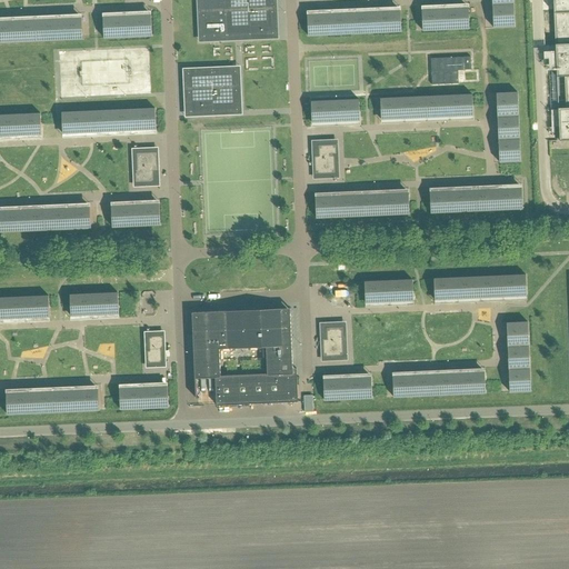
[(275,36),(272,0),(200,0),(202,39),(275,36)]
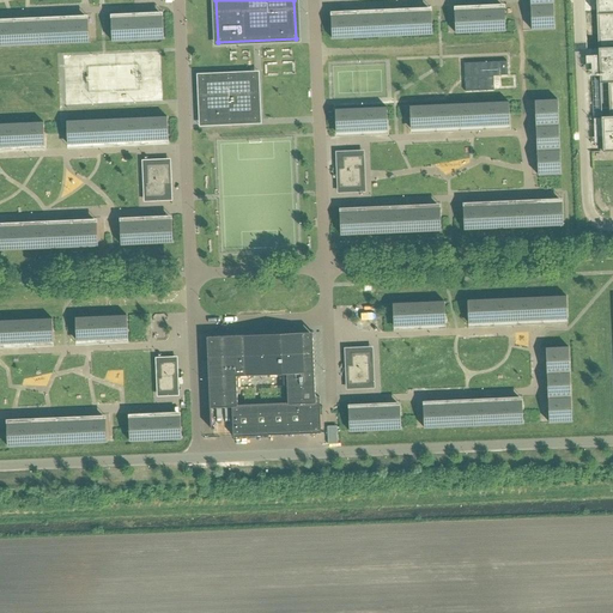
[(554,29),(552,0),(529,0),(530,11),(529,11),(530,18),(532,18),(532,30),(554,29)]
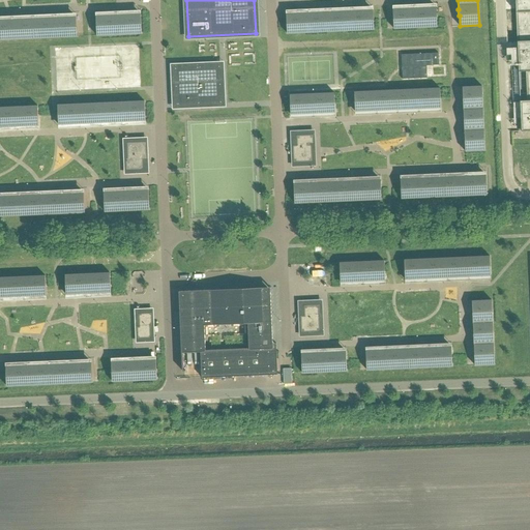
[(529,0),(514,0),(519,70),(526,70),(527,101),(520,101),(521,111),(521,131),(529,130),(529,0)]
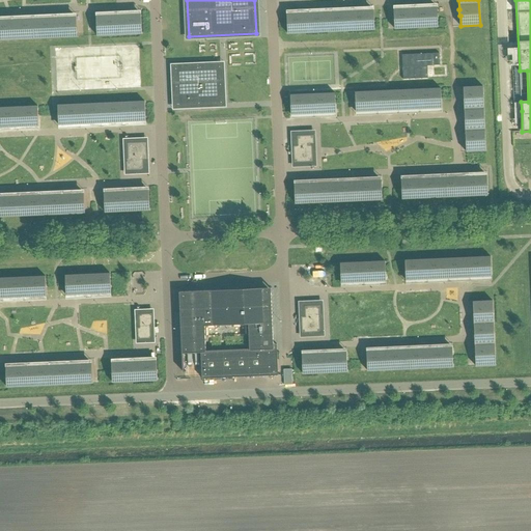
[(438,27),(438,7),(432,7),(432,6),(425,7),(425,8),(411,8),(411,7),(403,7),(404,8),(394,9),(394,29),(438,27)]
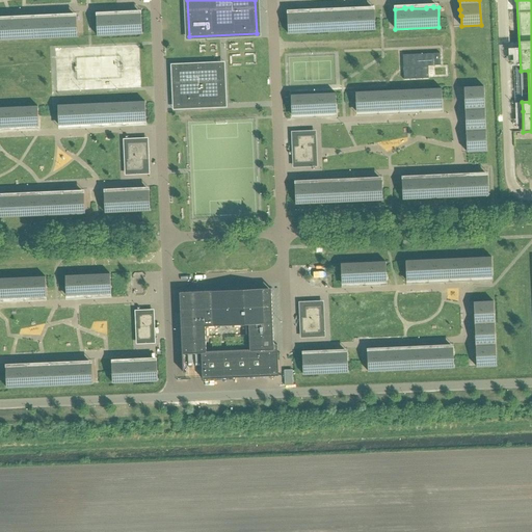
[(375,30),(374,10),(369,10),(369,9),(363,9),(363,10),(348,11),(348,10),(341,10),(341,11),(333,12),(327,12),(327,11),(320,11),(320,12),(311,14),(310,12),(306,14),(306,12),(299,12),(299,14),(287,15),(288,34),(311,33),(375,30)]
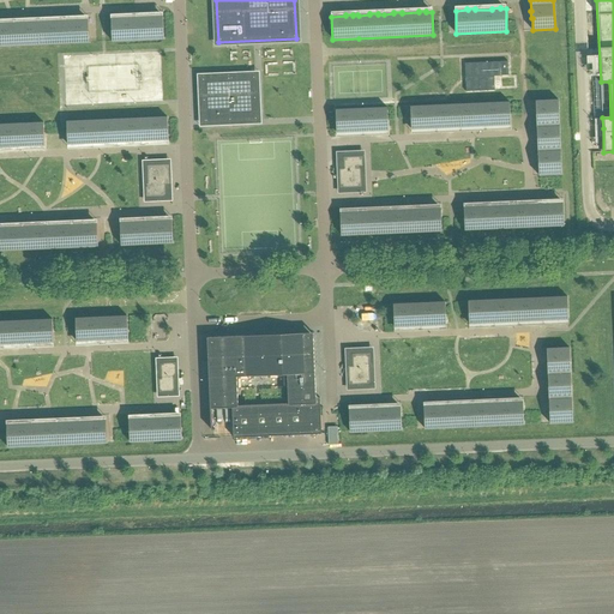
[(164,40),(163,17),(150,17),(150,16),(143,16),(143,17),(126,18),(126,17),(118,17),(118,18),(112,19),(113,42),(164,40)]
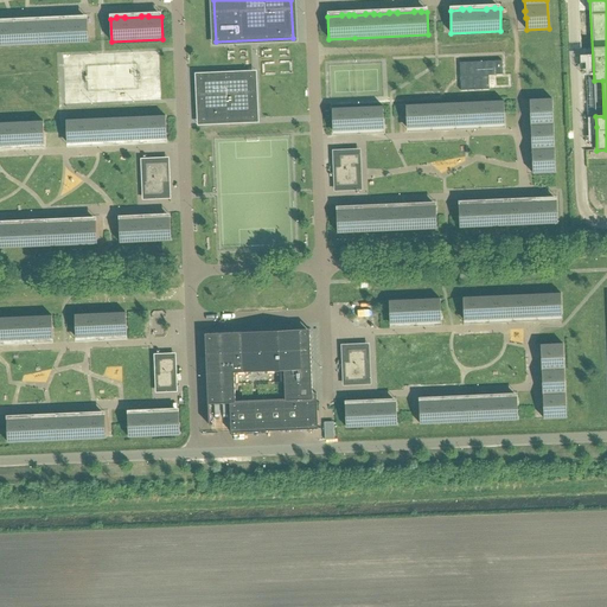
[(88,43),(88,20),(76,20),(76,19),(68,20),(68,21),(51,21),(51,20),(44,20),(44,21),(27,23),(27,21),(19,21),(19,23),(14,24),(4,24),(2,23),(0,23),(0,46),(16,46),(88,43)]
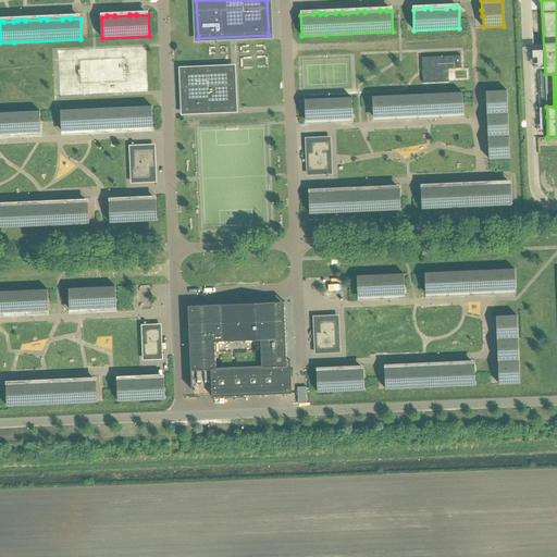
[(450,83),(449,70),(462,69),(461,56),(422,58),(423,84),(450,83)]
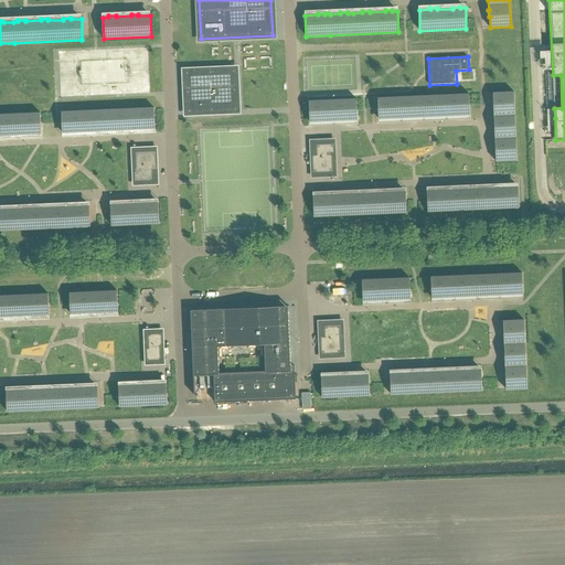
[(237,112),(235,67),(185,70),(188,114),(237,112)]
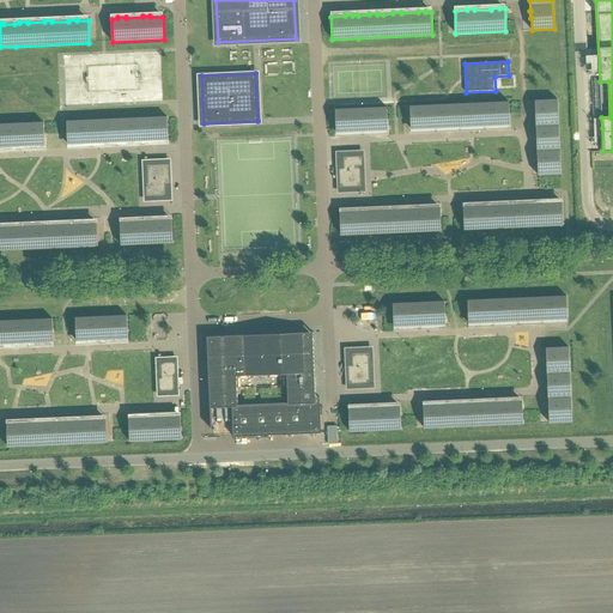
[(560,175),(558,99),(535,101),(535,113),(534,113),(534,121),(535,121),(536,137),(535,137),(535,145),(536,145),(538,162),(536,162),(536,170),(538,169),(538,175),(560,175)]
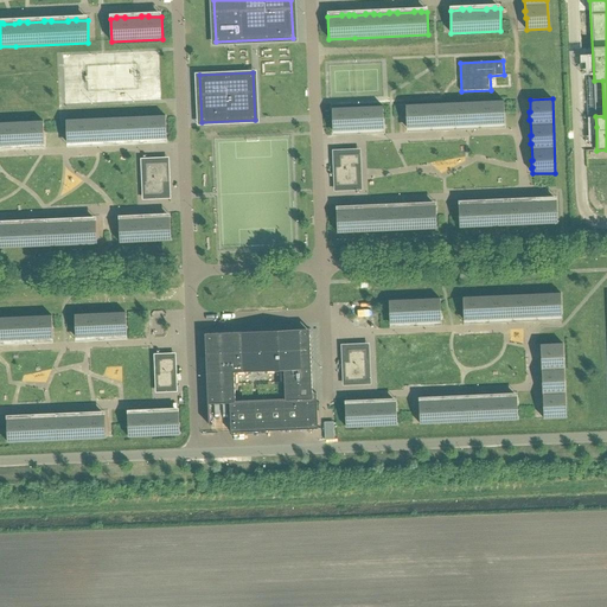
[(505,123),(504,101),(479,102),(406,106),(407,128),(419,127),(419,128),(427,128),(427,127),(442,126),(442,127),(451,127),(451,126),(467,126),(467,127),(475,126),(474,125),(480,125),(491,125),(491,126),(499,125),(499,123),(505,123)]
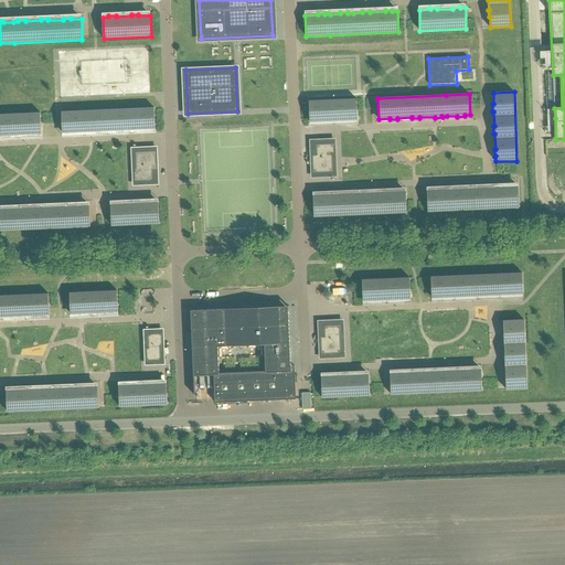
[(358,120),(356,99),(309,102),(310,123),(322,121),(322,123),(330,123),(330,121),(344,120),(344,121),(352,121),(352,120),(358,120)]
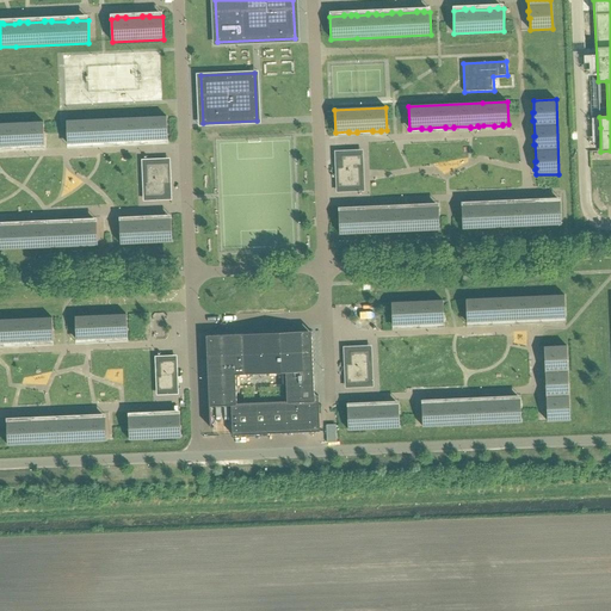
[(106,142),(122,142),(122,143),(130,142),(130,141),(141,141),(147,141),(147,142),(154,141),(154,140),(167,140),(167,117),(140,118),(67,122),(68,144),(74,143),(74,144),(81,144),(81,143),(98,142),(98,144),(106,143),(106,142)]
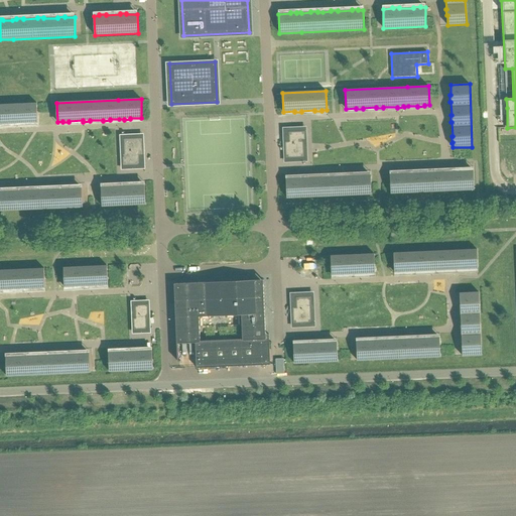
[(37,122),(37,103),(16,104),(0,105),(0,124),(0,125),(7,125),(7,124),(16,123),(21,123),(21,124),(27,124),(27,123),(37,122)]
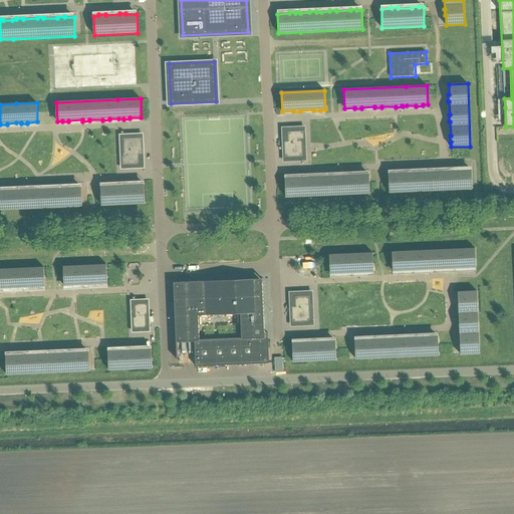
[(303,158),(302,141),(305,141),(304,135),(297,135),(297,131),(287,131),(287,141),(283,141),(284,159),(291,158),(291,154),(297,153),(298,158),(303,158)]
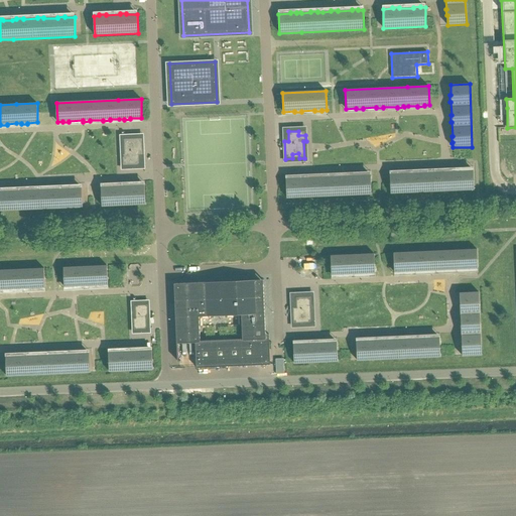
[(143,155),(143,137),(135,138),(135,142),(129,143),(129,138),(123,138),(124,155),(122,155),(122,161),(129,161),(129,166),(140,165),(139,156),(143,155)]
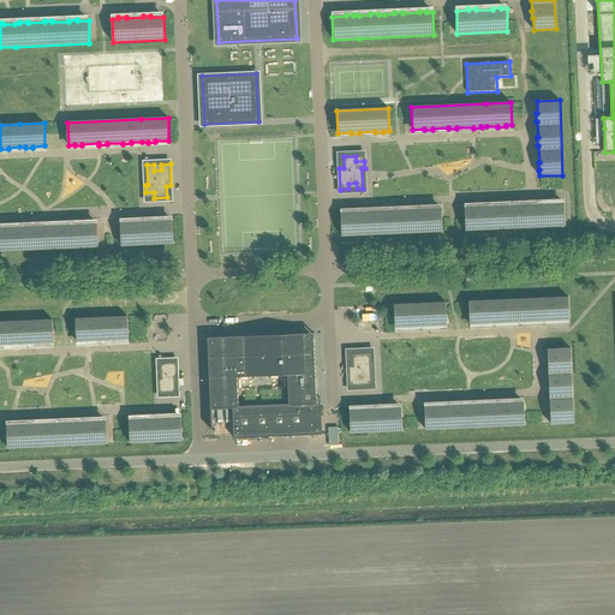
[(565,226),(565,203),(559,203),(559,202),(550,203),(550,204),(533,204),(533,203),(525,204),(526,206),(509,206),(509,204),(501,204),(501,206),(490,207),(484,207),(484,206),(477,206),(477,207),(465,208),(466,231),(491,230),(565,226)]
